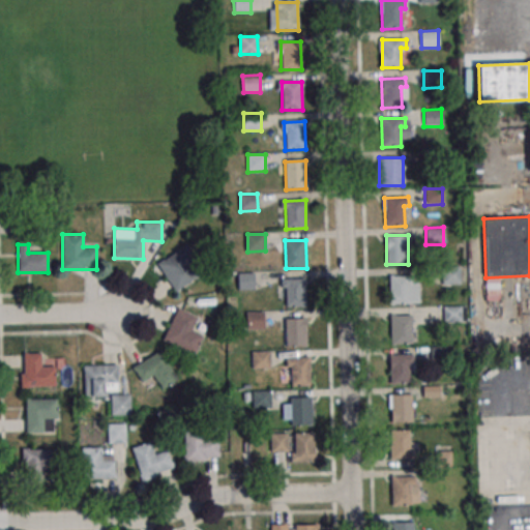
[(176,291),(203,270),(183,245),(156,265),(176,291)]
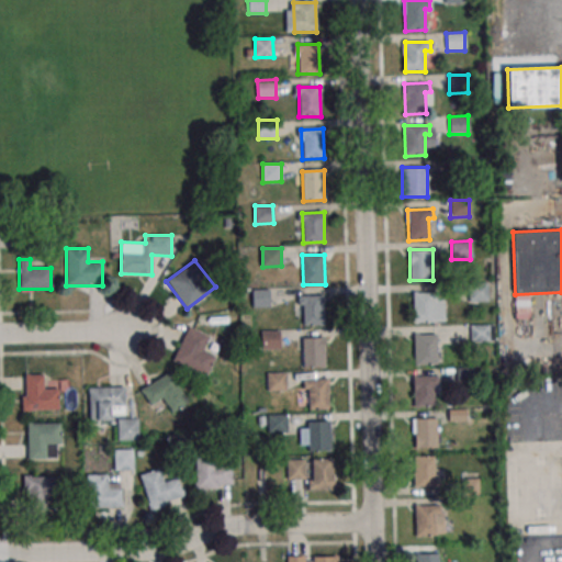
[(469,283),(487,282),(487,301),(469,301),(469,283)]
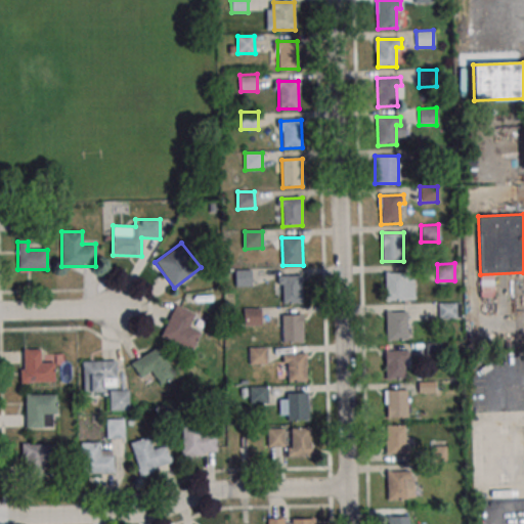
[(234,270),(252,270),(252,288),(235,288),(234,270)]
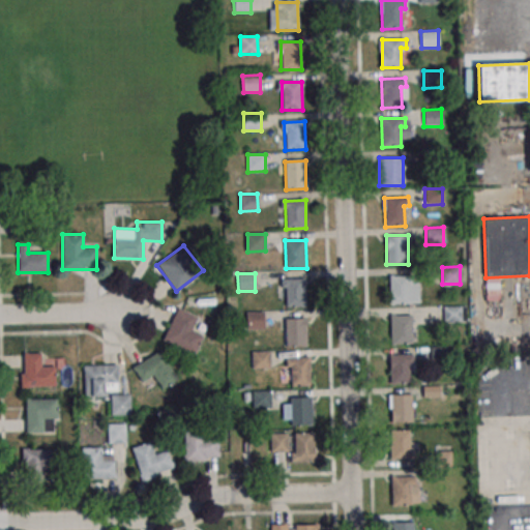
[(389,276),(413,275),(413,284),(408,284),(409,304),(390,304),(389,276)]
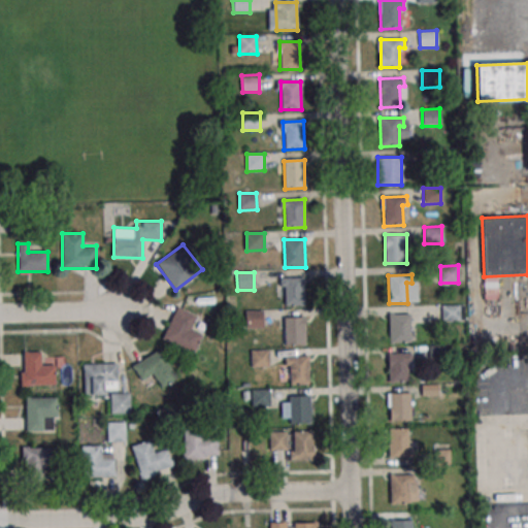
[(284,278),(304,277),(304,305),(285,306),(284,278)]
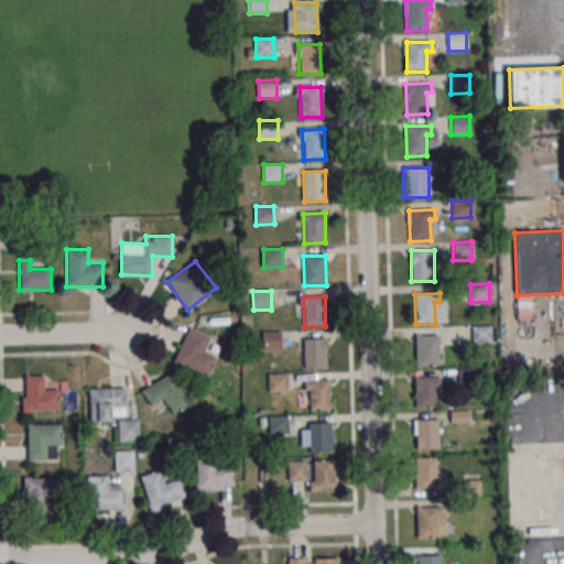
[(472,325),(490,325),(490,344),(473,344),(472,325)]
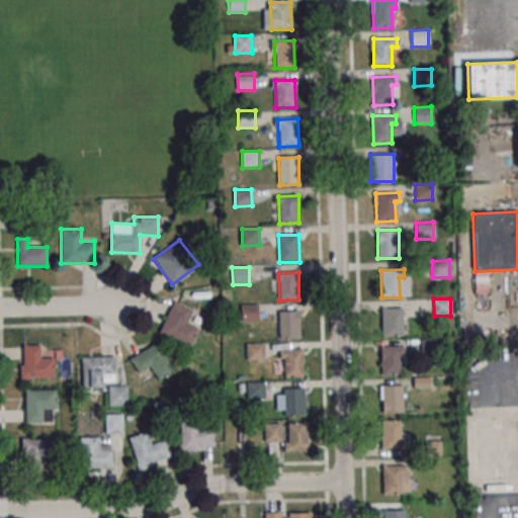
[(193,310),(172,301),(159,333),(191,345),(198,326),(188,322),(193,310)]
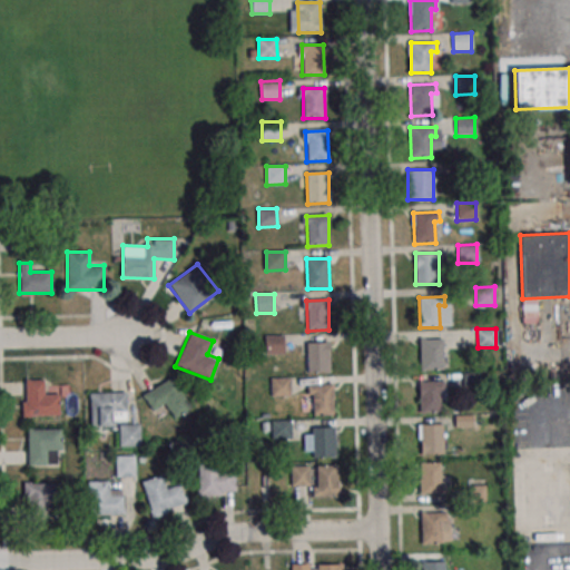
[(265,336),(284,336),(284,354),(265,355),(265,336)]
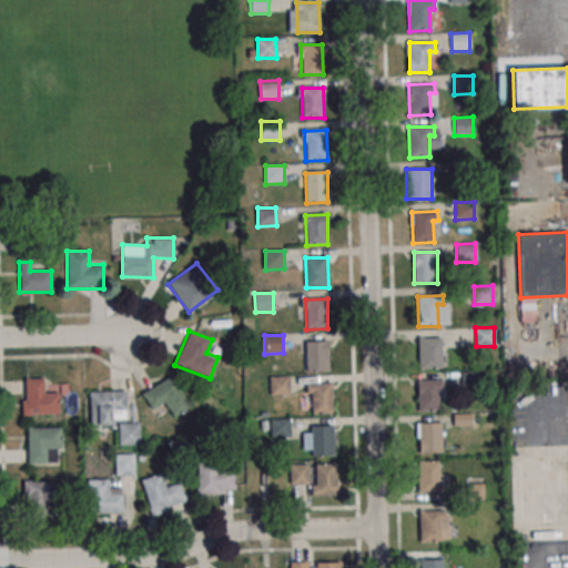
[(418,368),(442,368),(442,338),(418,338),(418,368)]
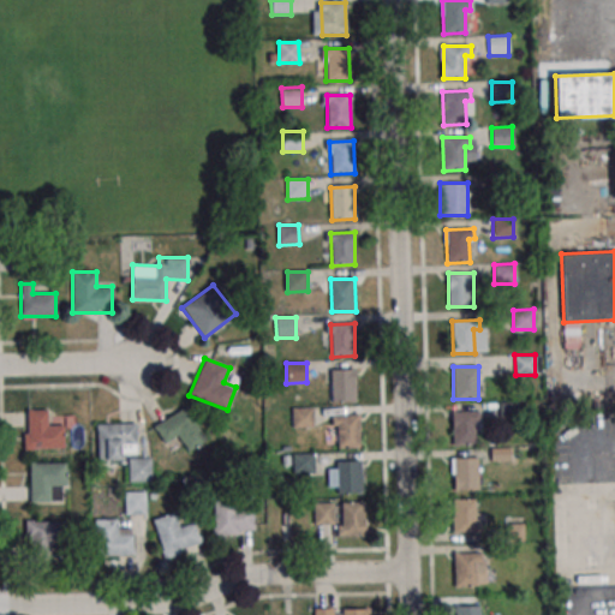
[(330,370),(354,370),(356,402),(332,402),(330,370)]
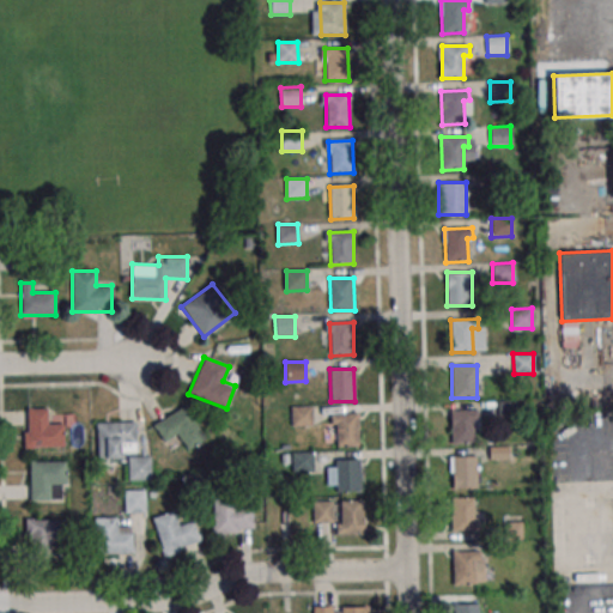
[(163,443),(180,436),(184,448),(204,439),(189,406),(153,422),(163,443)]
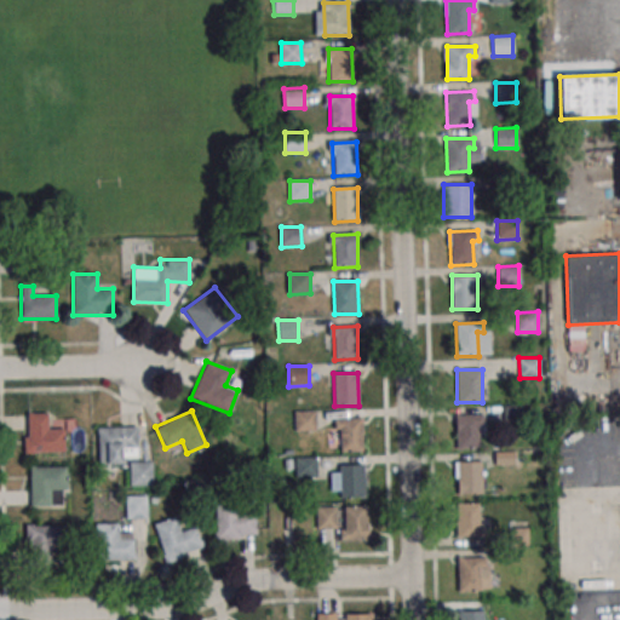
[(294,412),(315,412),(316,431),(296,432),(294,412)]
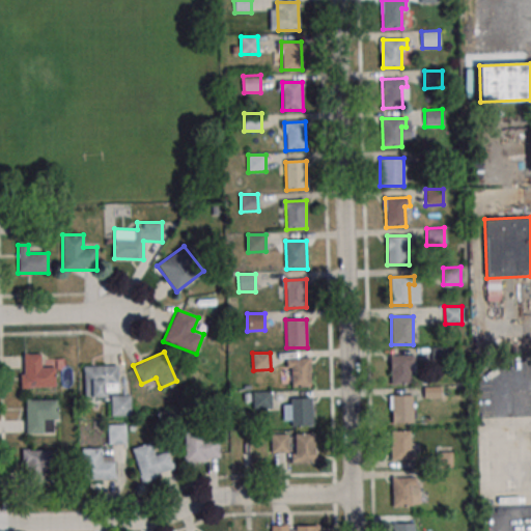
[(43,354),(22,354),(22,388),(55,388),(55,366),(43,366),(43,354)]
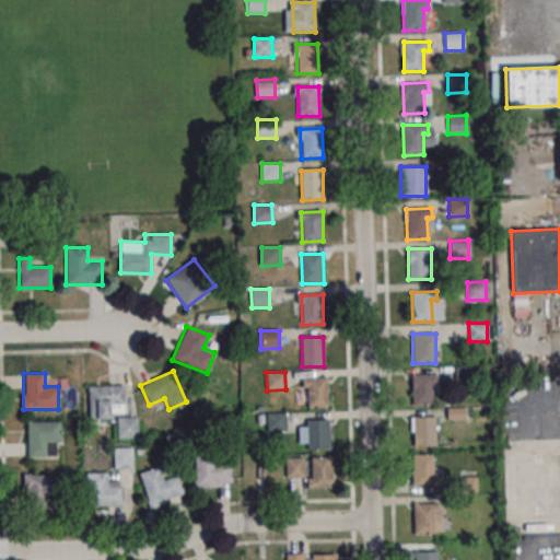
[(411,375),(436,375),(436,384),(431,384),(432,405),(412,406),(411,375)]
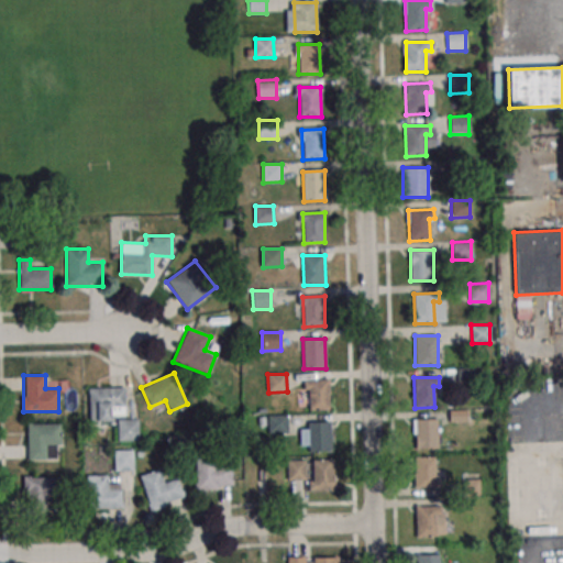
[(307,382),(329,381),(330,410),(308,411),(307,382)]
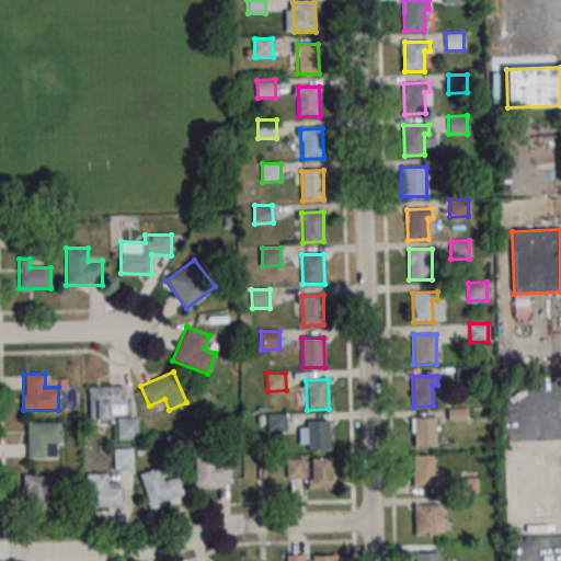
[(89,419),(118,418),(118,439),(138,439),(138,418),(124,418),(123,387),(89,387),(89,419)]
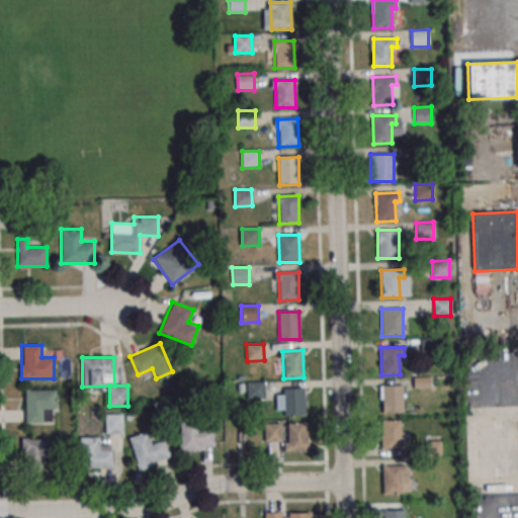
[(247,382),(264,382),(264,400),(248,400),(247,382)]
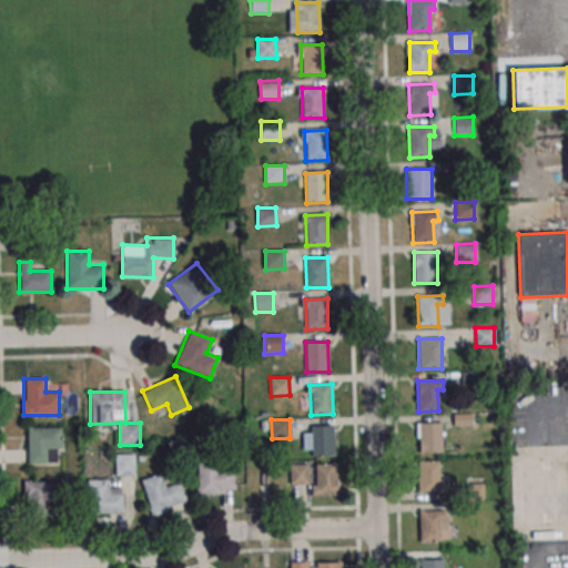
[(417,423),(417,453),(440,453),(440,423),(417,423)]
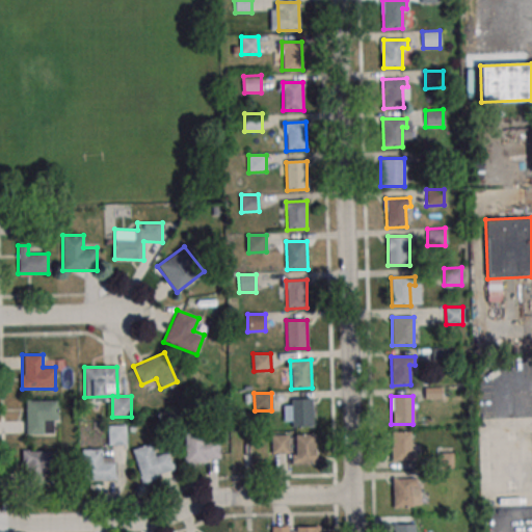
[(292,399),(312,399),(313,427),(292,427),(292,399)]
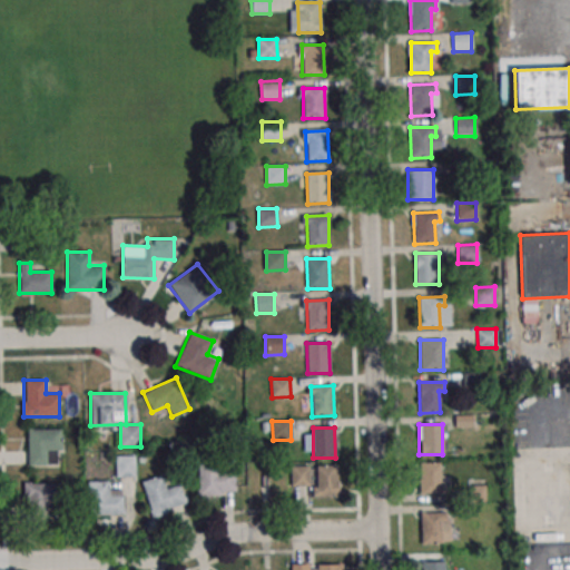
[(61,465),(61,429),(28,429),(28,465),(61,465)]
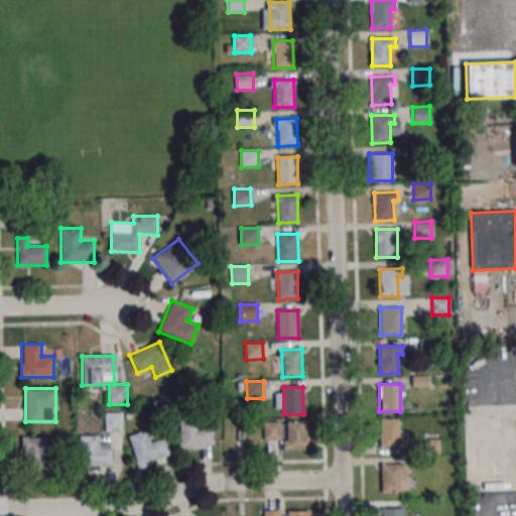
[(380,446),(403,445),(403,437),(398,438),(398,418),(379,419),(380,446)]
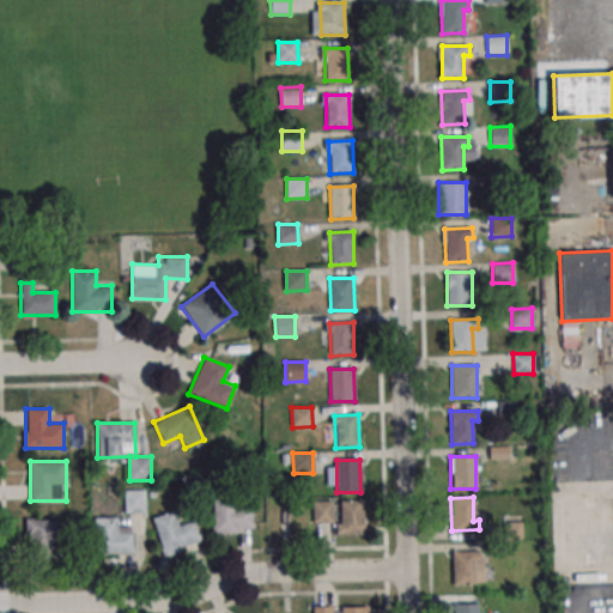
[(213,533),(253,533),(253,498),(213,498),(213,533)]
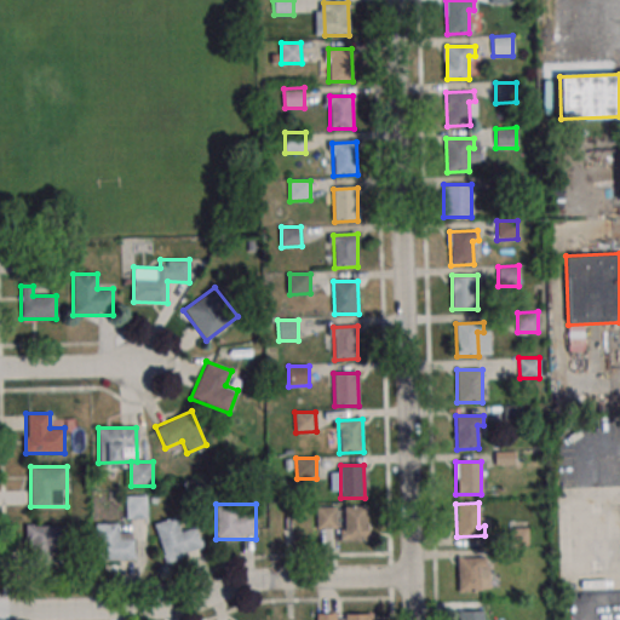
[(344,507),(367,506),(368,539),(345,540),(344,507)]
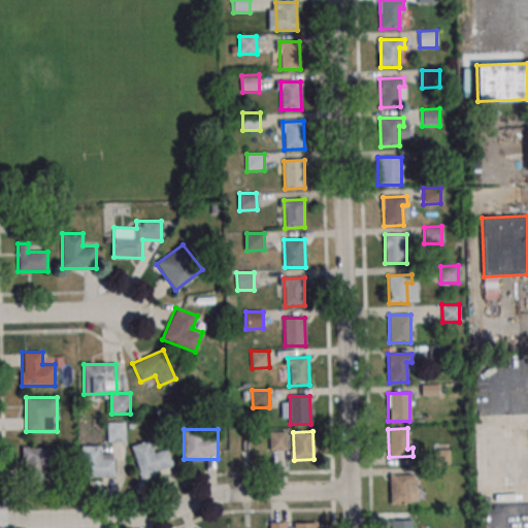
[(269,434),(286,433),(287,451),(269,451),(269,434)]
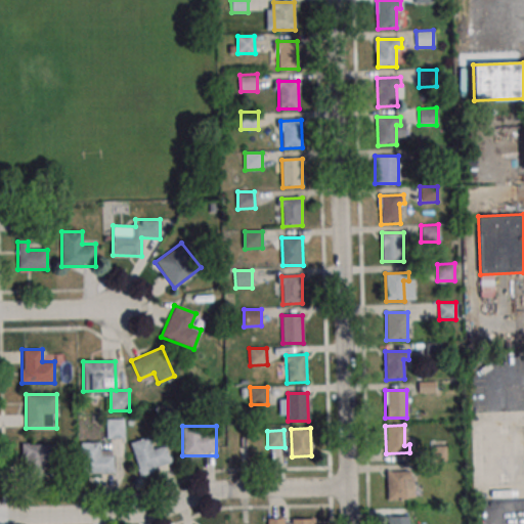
[(153,448),(149,437),(130,442),(139,474),(171,465),(166,445),(153,448)]
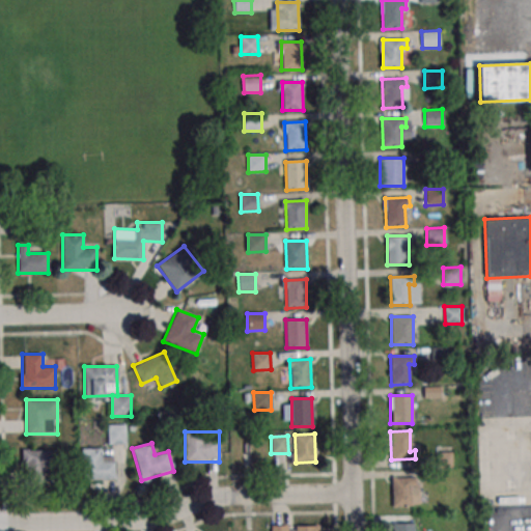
[(23,482),(51,482),(51,450),(23,450),(23,482)]
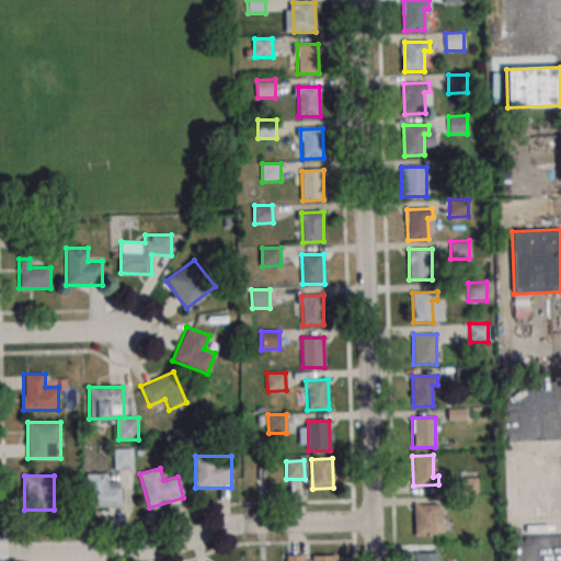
[(458,478),(477,478),(477,495),(458,496),(458,478)]
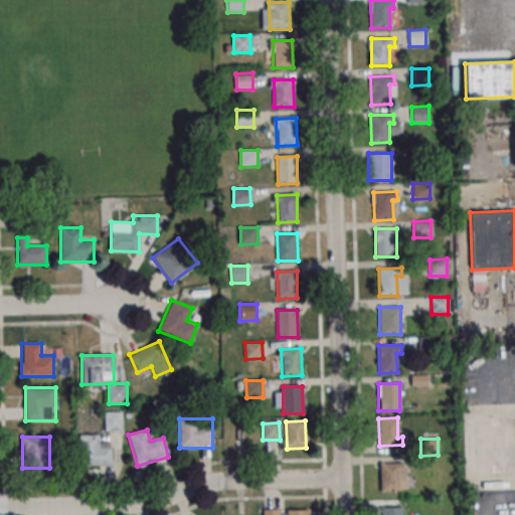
[(111,441),(82,441),(82,465),(111,465),(111,441)]
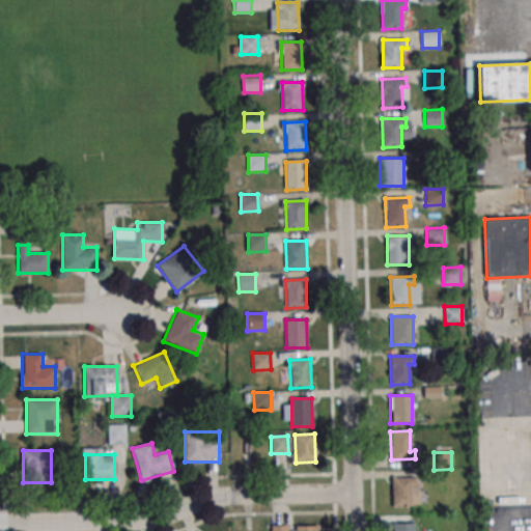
[(392,478),(416,477),(416,485),(411,486),(412,506),(393,507),(392,478)]
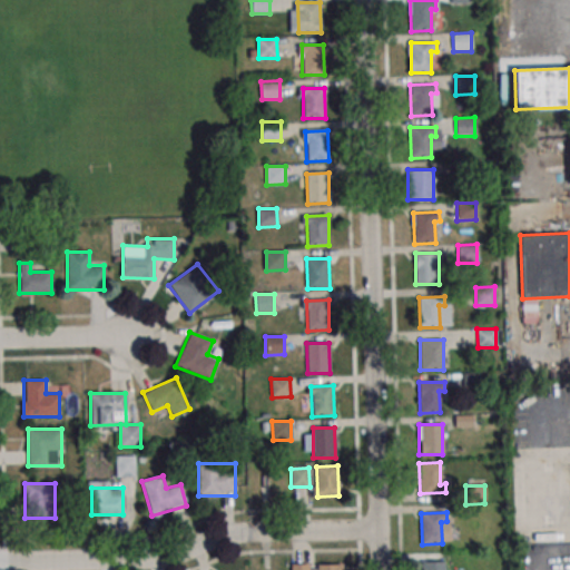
[(444,569),(444,560),(422,560),(422,569),(444,569)]
